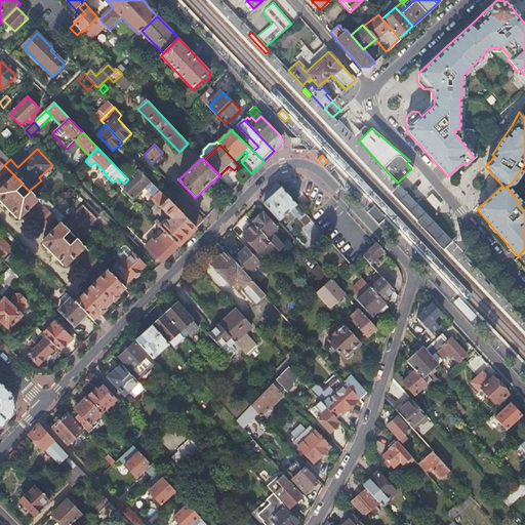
[(4,165),(0,168),(0,180),(10,171),(4,165)]
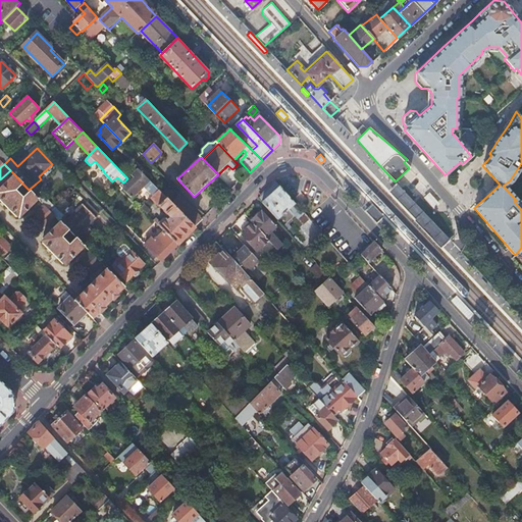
[(135,178),(124,190),(133,199),(144,188),(150,181),(138,168),(132,174),(135,178)]
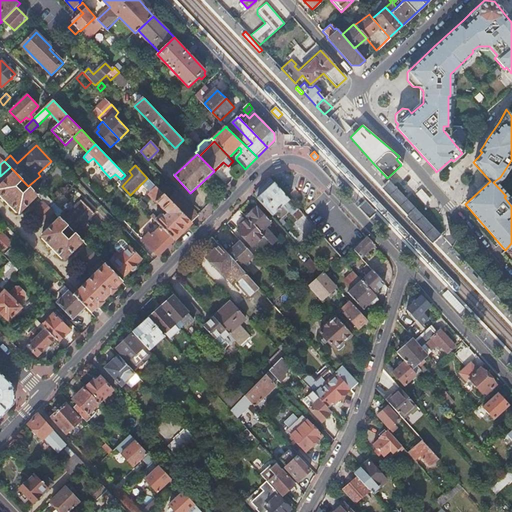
[(225,180),(232,173),(222,165),(216,172),(225,180)]
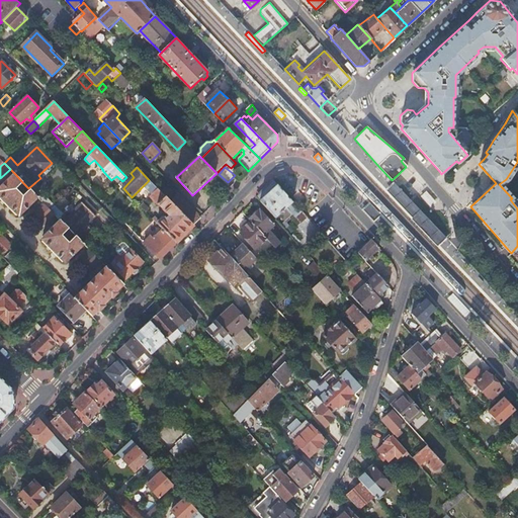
[(0,187),(0,198),(17,216),(21,216),(39,199),(33,193),(30,190),(23,196),(17,190),(23,183),(15,174),(0,187)]
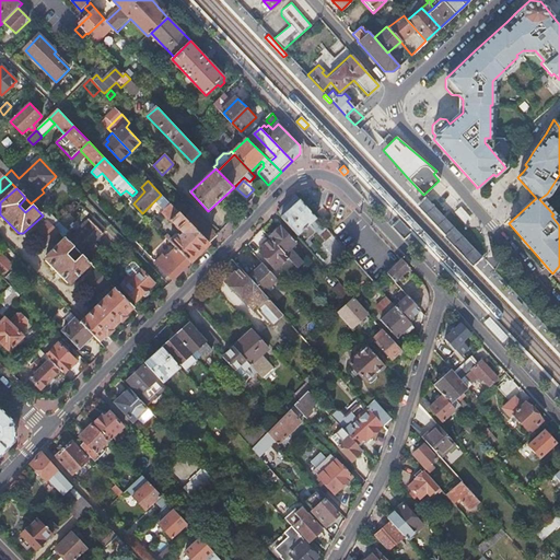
[(161,195),(154,201),(164,211),(171,205),(161,195)]
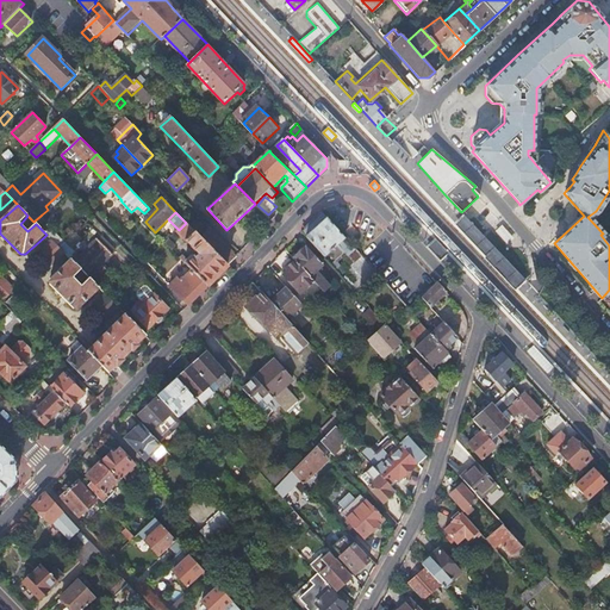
[(304,232),(324,256),(328,251),(340,265),(343,261),(336,253),(342,248),(348,255),(349,255),(355,262),(361,256),(360,255),(349,243),(337,229),(323,212),(312,223),(304,232)]
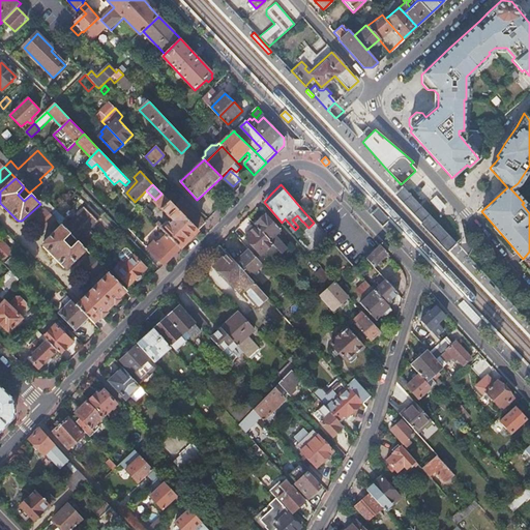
[(399,189),(398,192),(405,200),(410,195),(405,189),(403,186),(401,188),(399,189)]
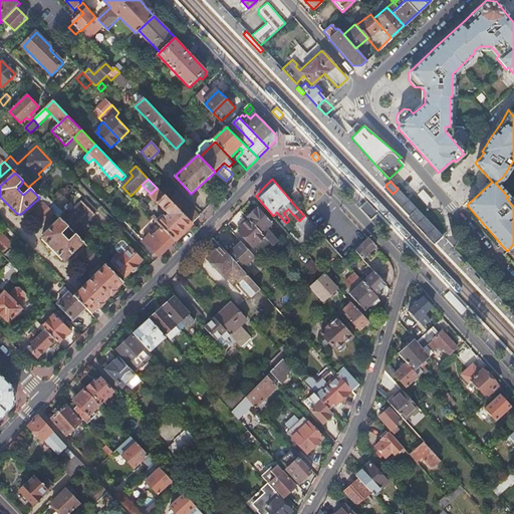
[(172,219),(169,222),(166,220),(164,220),(161,223),(158,220),(156,221),(162,228),(175,241),(181,235),(192,224),(170,201),(157,188),(151,194),(149,195),(172,219)]
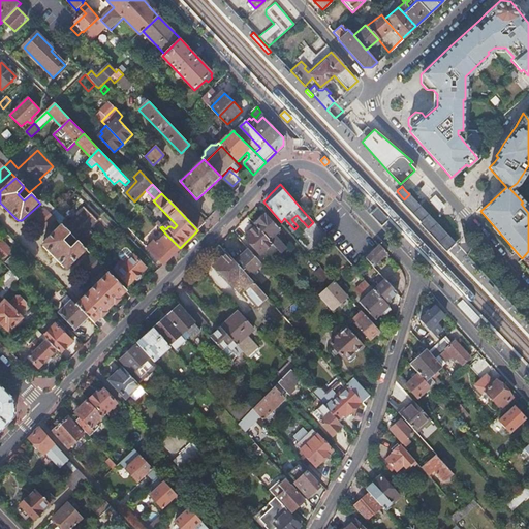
[(40,204),(45,209),(53,216),(57,211),(43,197),(37,194),(34,197),(40,204)]
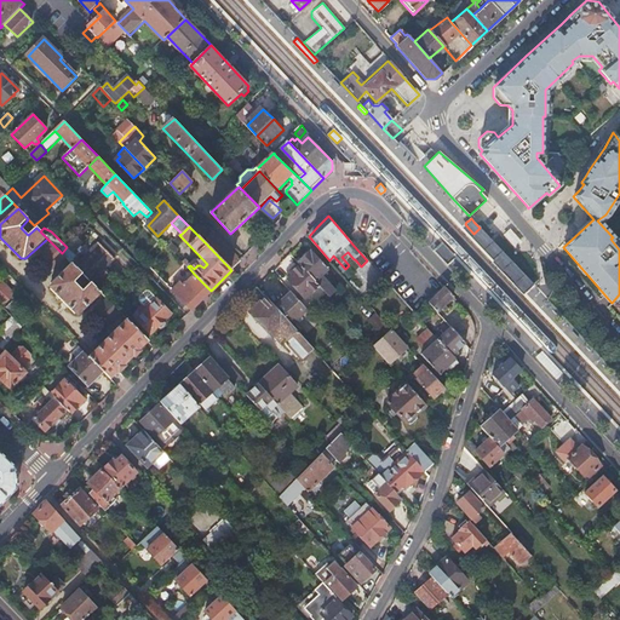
[(480,228),(474,234),(471,236),(523,292),(532,283),(480,228)]
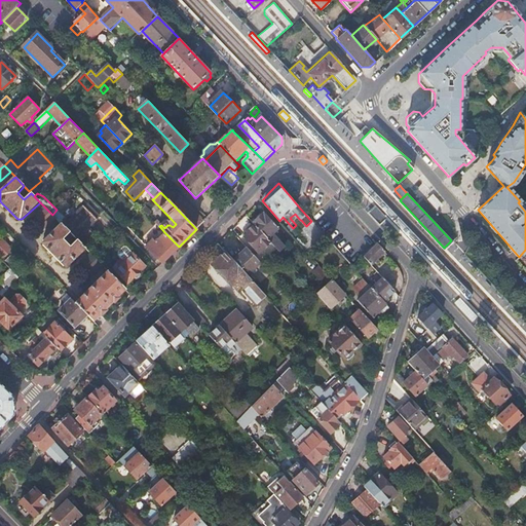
[(431,194),(427,198),(436,208),(440,202),(431,194)]
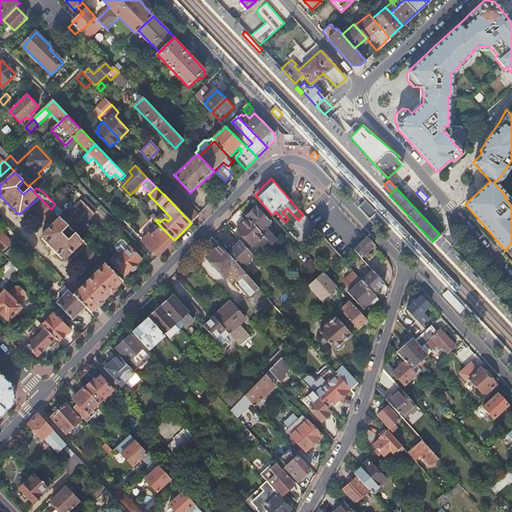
[(67,193),(55,204),(60,209),(60,208),(61,208),(71,198),(67,193)]
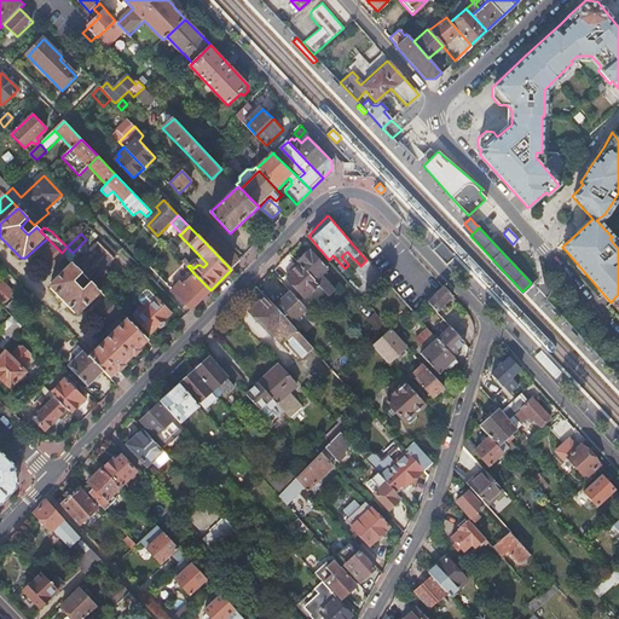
[(204,242),(231,270),(235,266),(239,261),(213,233),(204,242)]
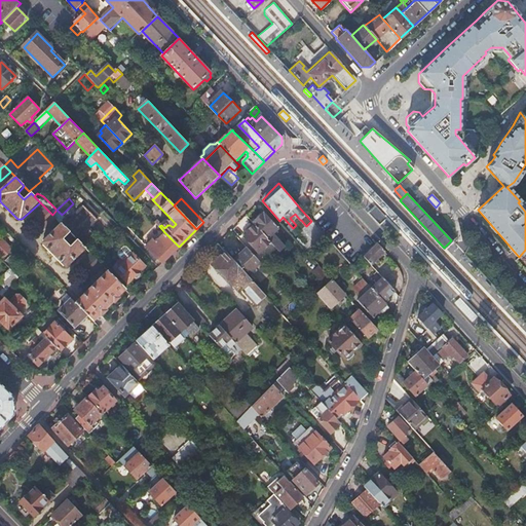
[(61,224),(70,232),(77,239),(88,229),(98,220),(84,205),(70,220),(67,217),(67,218),(63,214),(62,214),(62,215),(57,210),(52,215),(57,219),(61,224)]
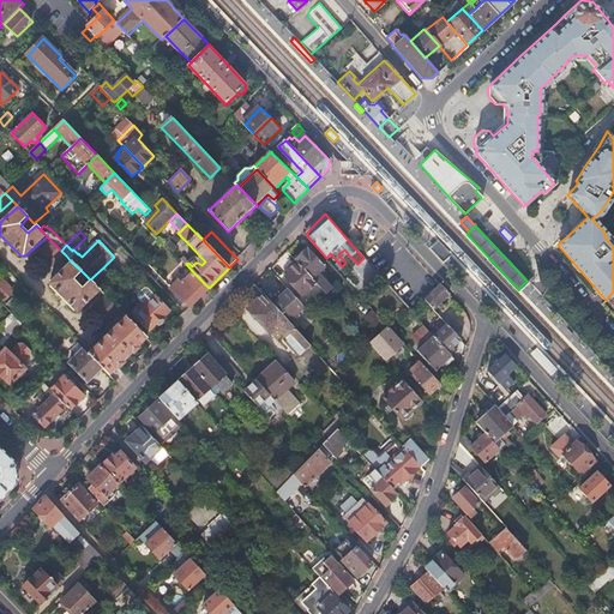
[(166,245),(173,252),(178,247),(170,240),(166,245)]
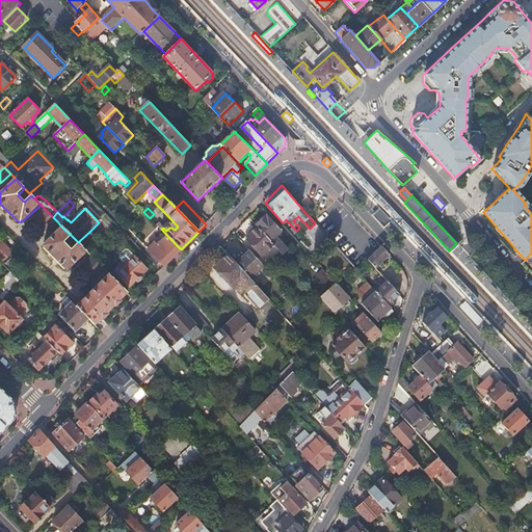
[(381,208),(372,216),(384,229),(393,221),(381,208)]
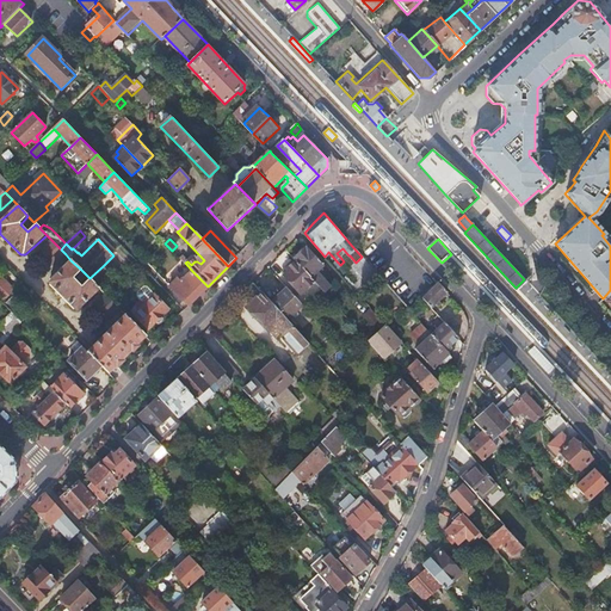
[(41,252),(54,265),(66,254),(61,250),(53,241),(41,252)]
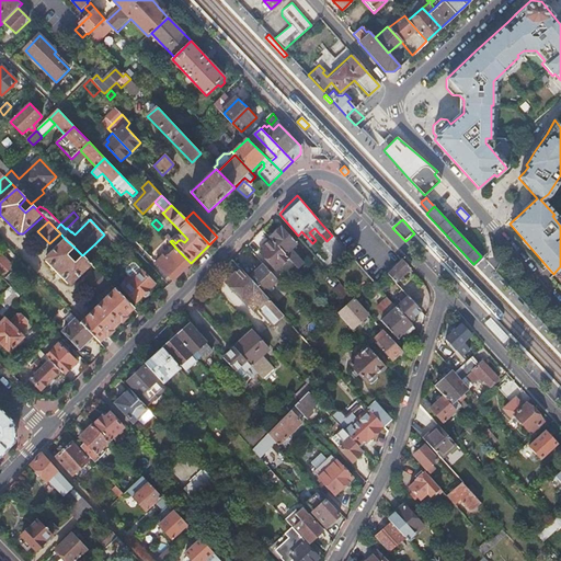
[(276,245),(289,260),(297,268),(302,263),(290,249),(296,243),(288,235),(276,245)]
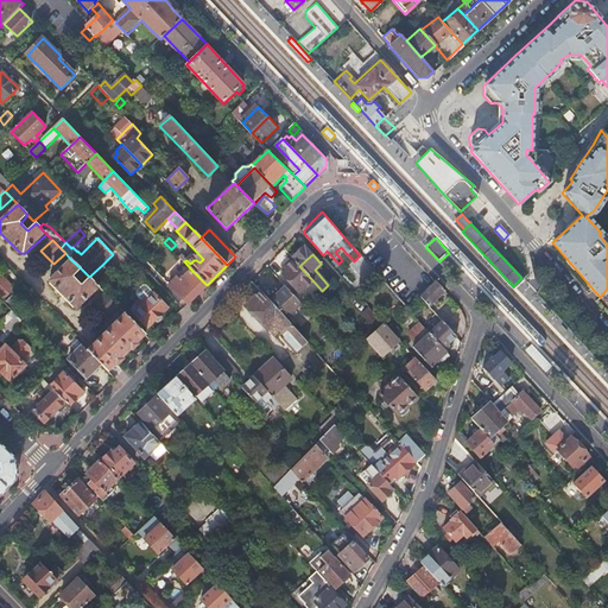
[(50,284),(73,308),(78,308),(99,287),(96,284),(89,277),(81,285),(73,277),(81,268),(70,259),(50,278),(50,284)]
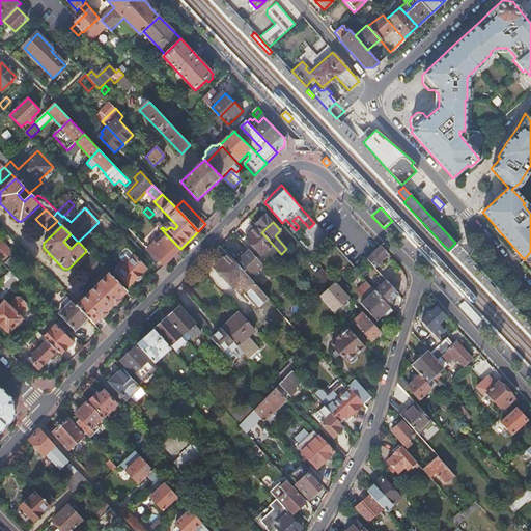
[(247,240),(261,256),(274,246),(261,232),(257,227),(250,234),(252,235),(247,240)]
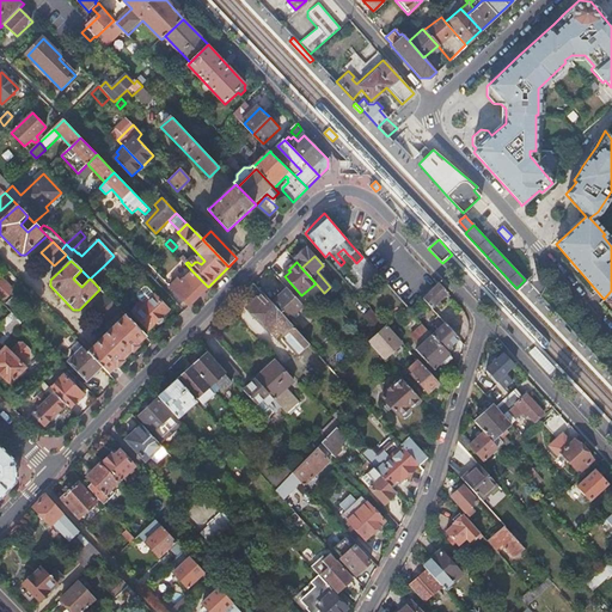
[(103,267),(90,279),(97,286),(110,273),(103,267)]
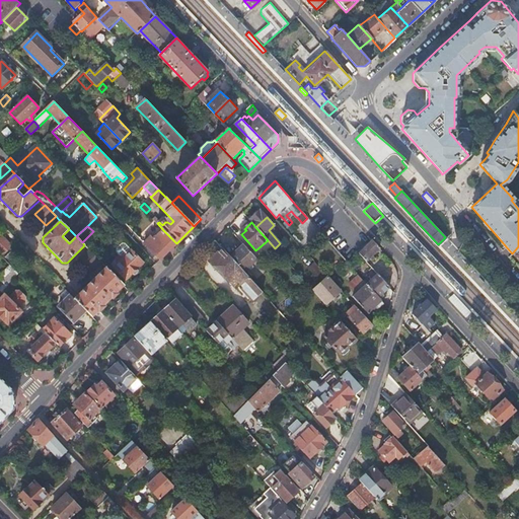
[(163,230),(154,240),(151,237),(144,243),(160,260),(167,252),(176,243),(163,230)]
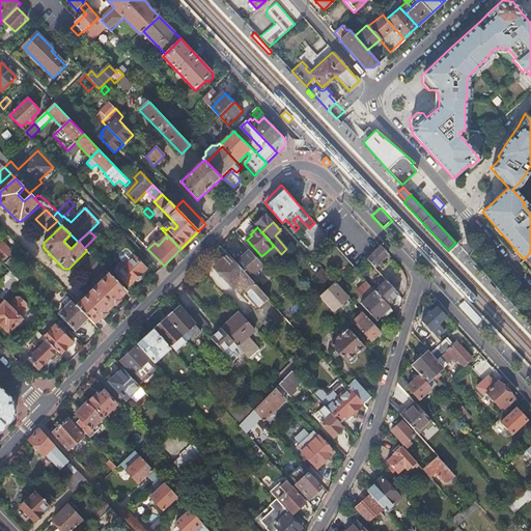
[(3,242),(0,244),(0,256),(3,260),(12,252),(3,242)]
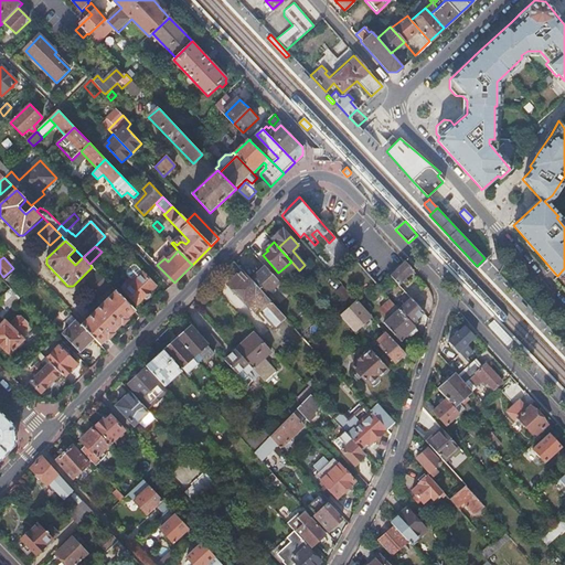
[(404,262),(390,276),(397,285),(412,272),(404,262)]
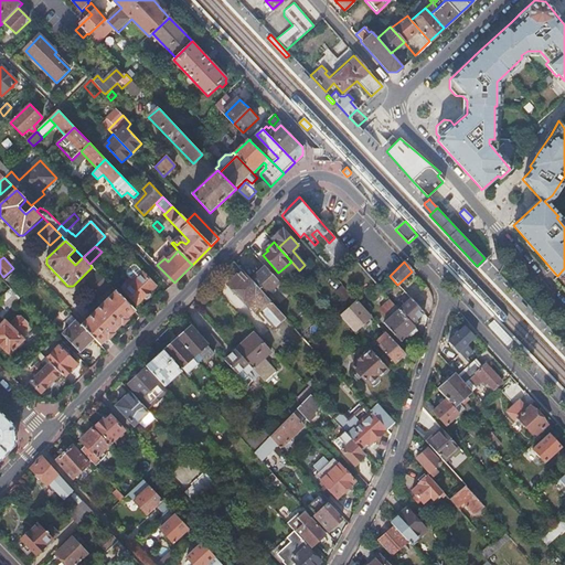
[(22,264),(4,281),(9,286),(27,269),(22,264)]
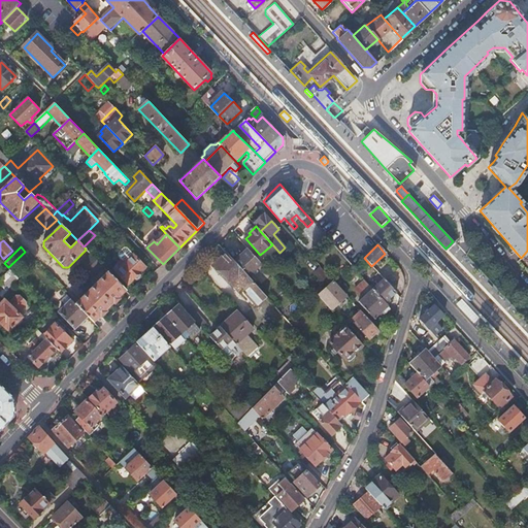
[(123,259),(126,262),(134,255),(129,250),(129,251),(127,249),(125,249),(119,253),(119,256),(123,259)]
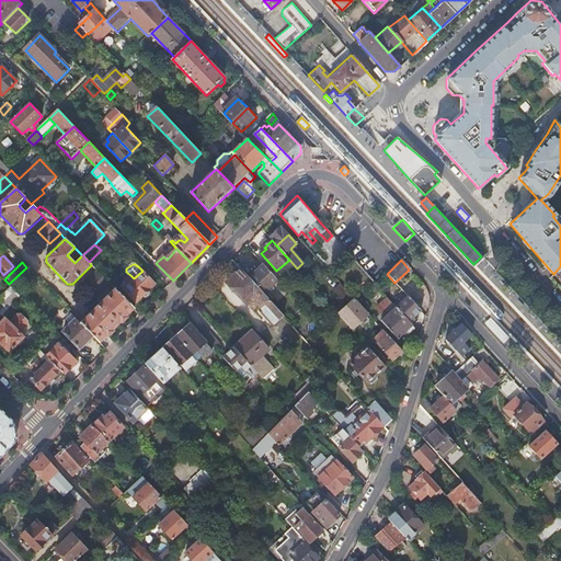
[(249,277),(264,294),(278,282),(263,264),(249,277)]
